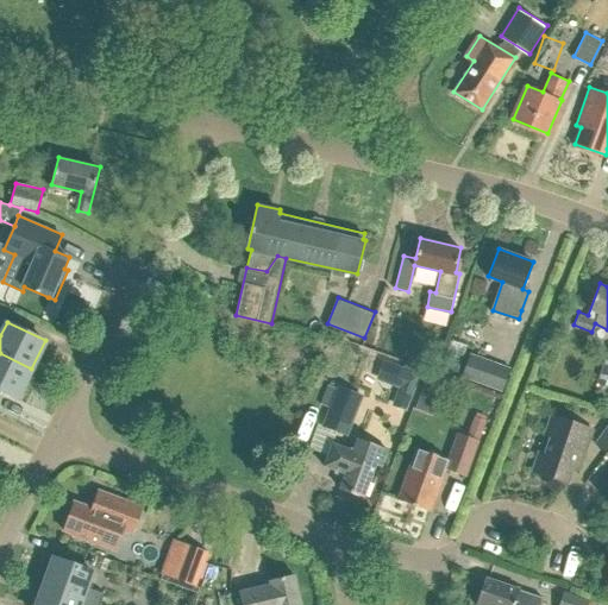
[(607,351),(597,380),(607,384),(607,351)]
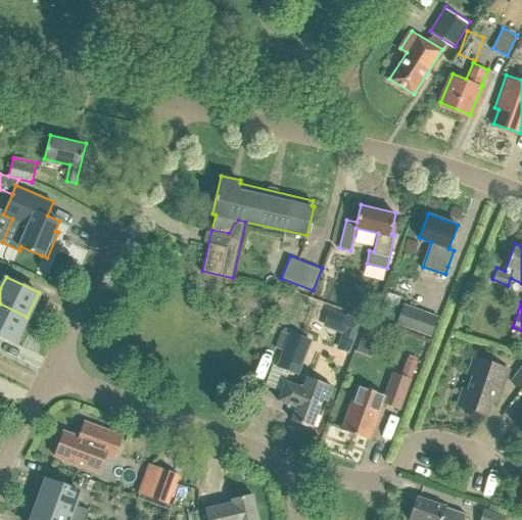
[(27,317),(0,303),(0,333),(15,341),(27,317)]
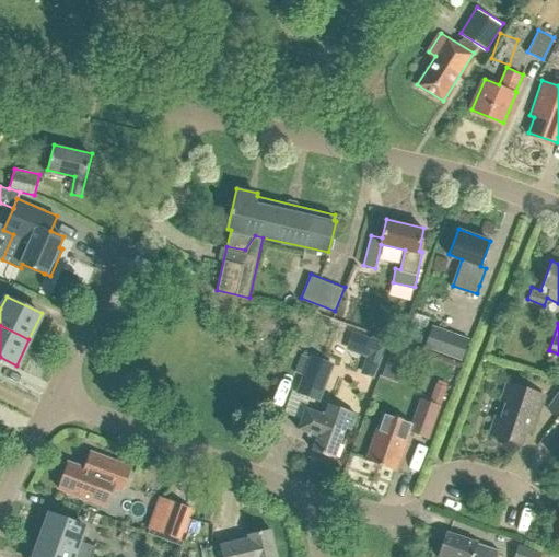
[(431,328),(426,345),(462,358),(468,340),(431,328)]
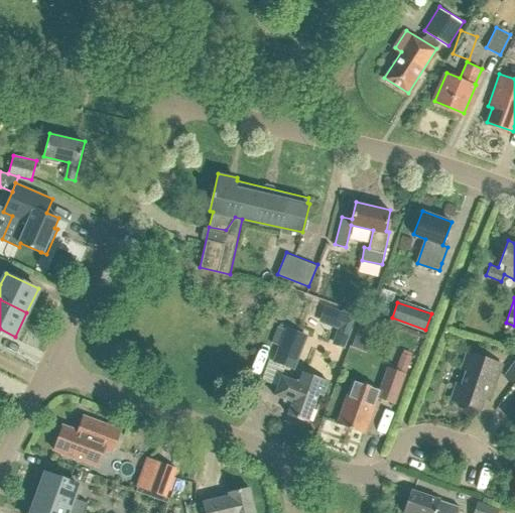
[(357,312),(344,307),(343,310),(340,309),(335,326),(338,327),(333,342),(348,348),(359,315),(356,314),(357,312)]
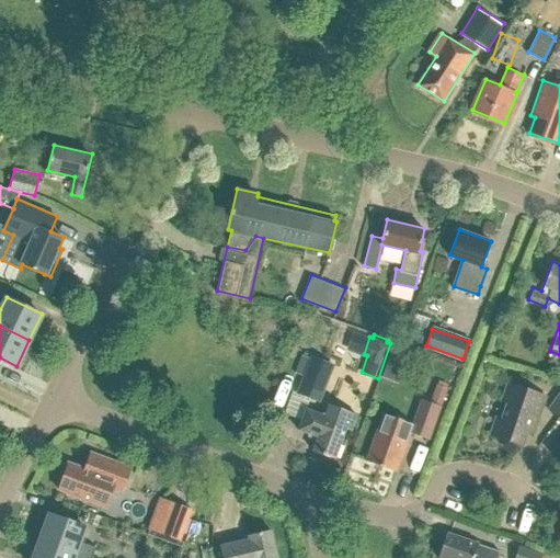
[(311,354),(297,391),(319,399),(333,363),(311,354)]
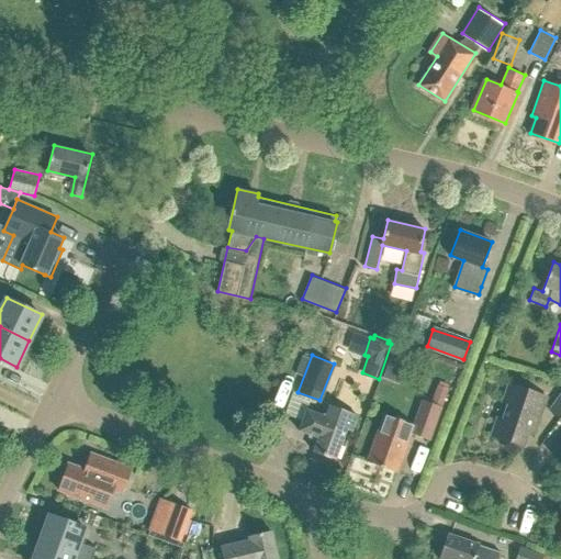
[(535,432),(547,395),(508,382),(503,400),(508,402),(504,414),(498,417),(497,416),(492,433),(524,445),(529,429),(535,432)]
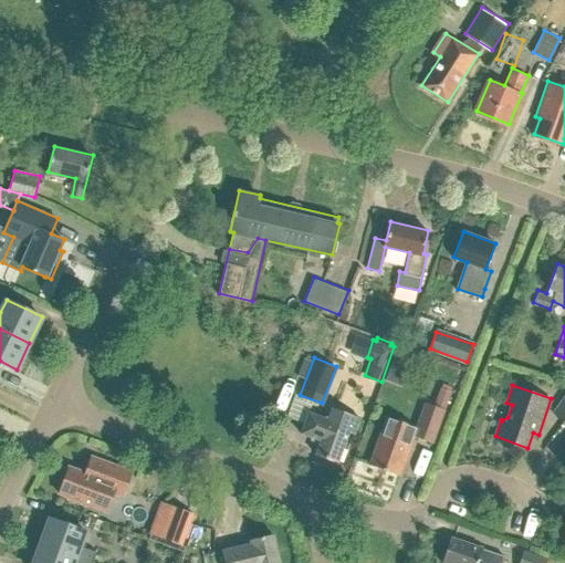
[(387,416),(382,431),(370,462),(400,473),(415,435),(433,441),(446,408),(451,389),(441,386),(435,404),(427,402),(417,427),(387,416)]
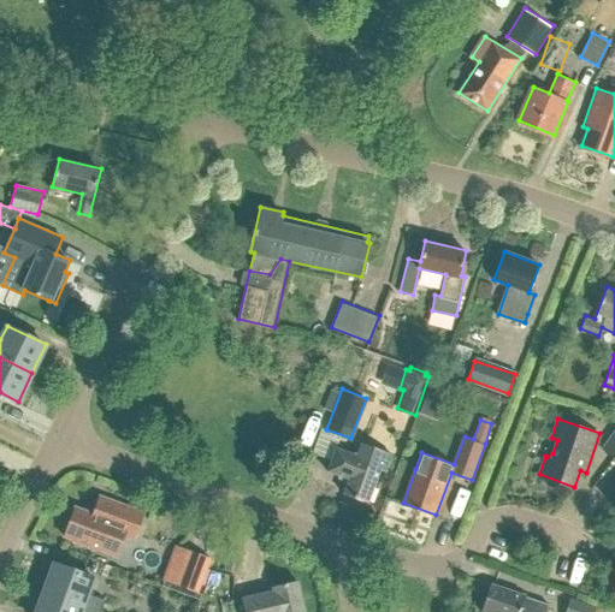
[(614,431),(603,447),(614,456),(614,431)]
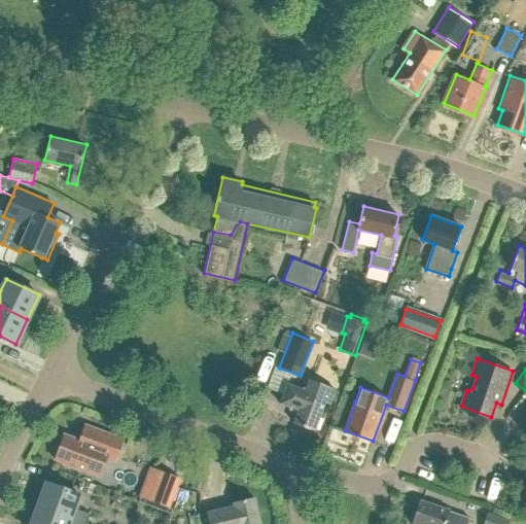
[(281,403),(300,410),(295,421),(315,429),(326,399),(330,402),(336,387),(311,378),(305,394),(286,388),(282,399),(281,403)]
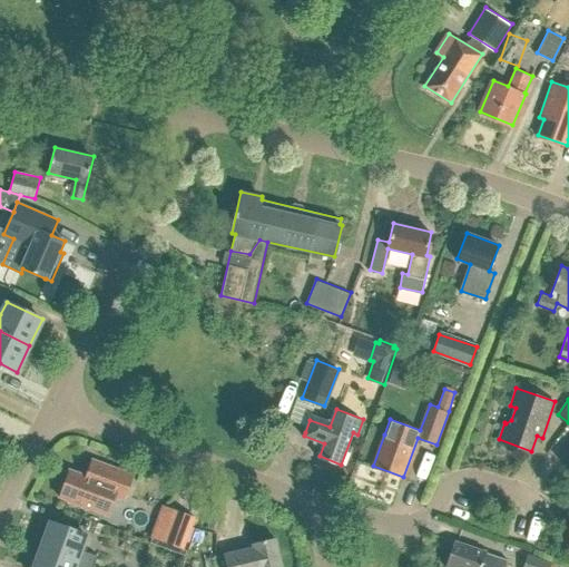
[(60,496),(108,515),(115,496),(124,499),(134,475),(94,459),(87,476),(70,469),(60,496)]
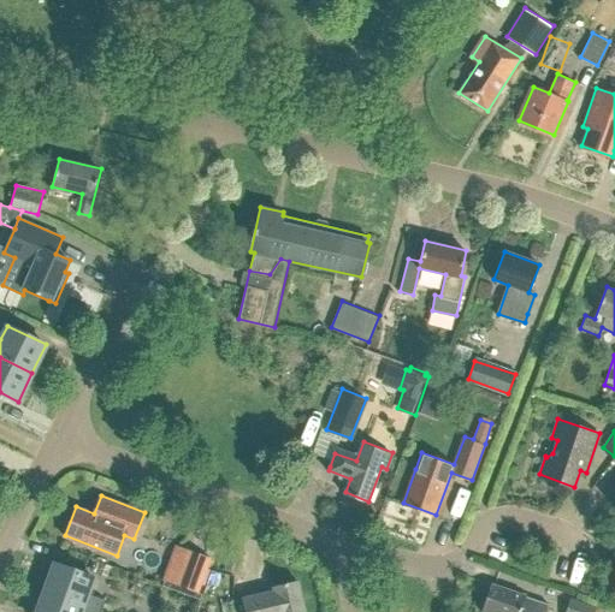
[(199,592),(201,582),(205,583),(211,568),(207,566),(211,557),(189,550),(176,583),(165,578),(163,583),(200,598),(202,593),(199,592)]
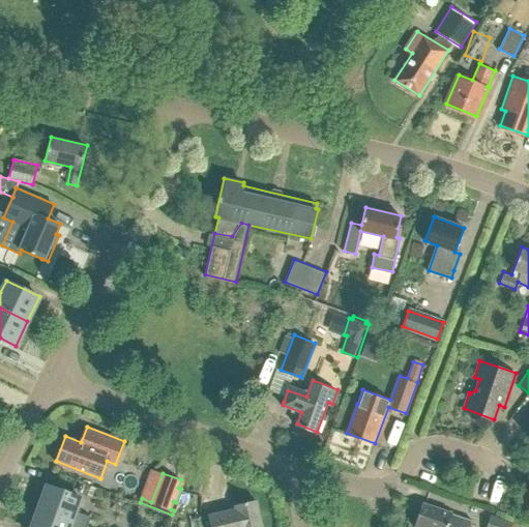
[(90,484),(82,480),(79,490),(87,493),(90,484)]
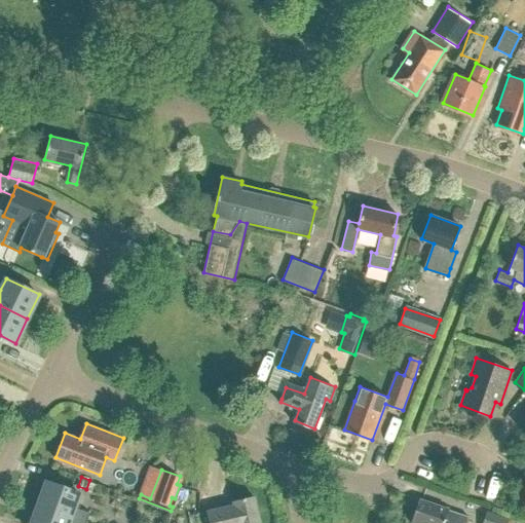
[(46,480),(37,506),(84,522),(86,522),(90,513),(76,508),(81,493),(46,480)]
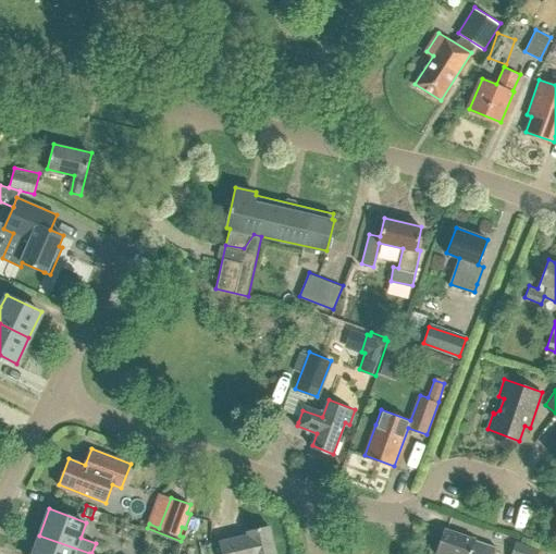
[(275,553),(270,525),(247,530),(248,534),(220,541),(220,544),(222,553),(275,553)]
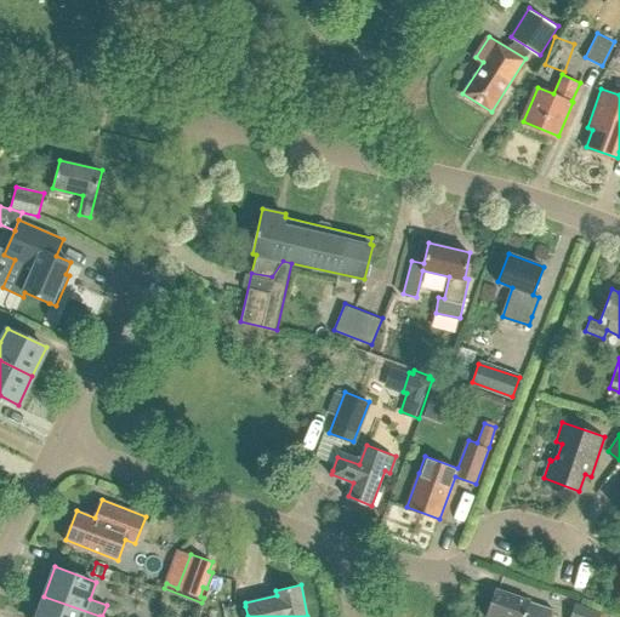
[(495,587),(485,615),(491,616),(551,616),(555,607),(529,600),(530,599),(495,587)]
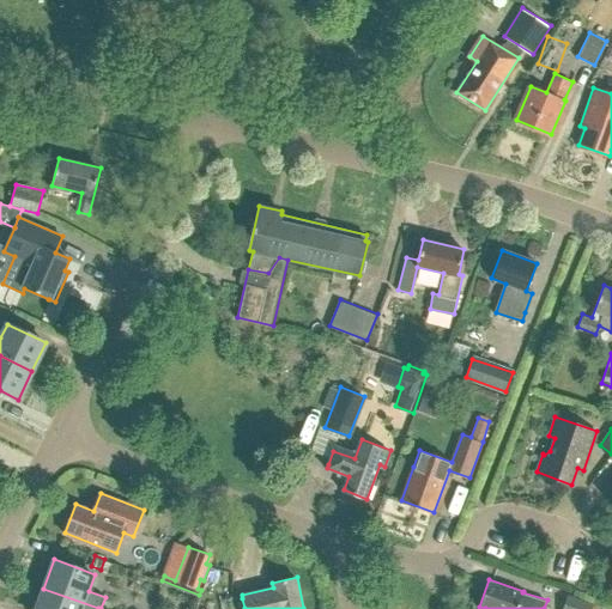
[(98,608),(43,589),(36,608),(98,608)]
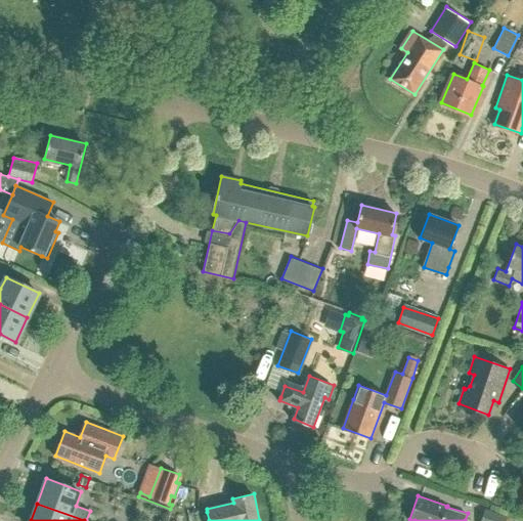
[(489,510),(485,520),(505,520),(508,516),(489,510)]
